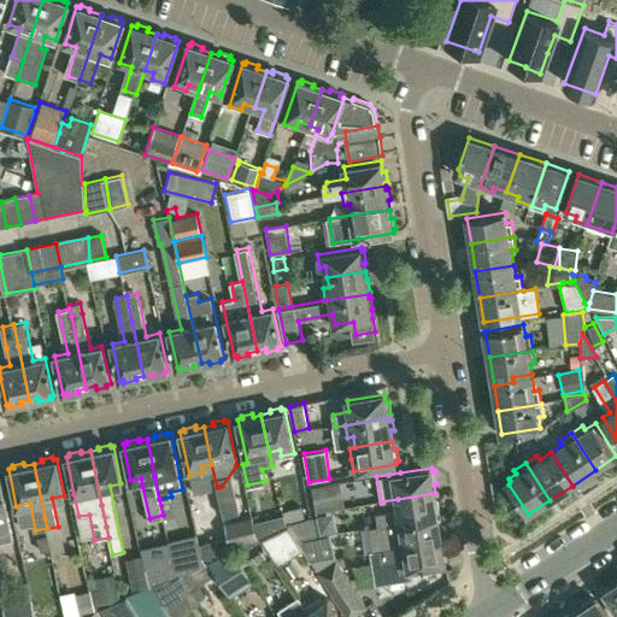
[(206,489),(203,472),(189,475),(193,493),(206,489)]
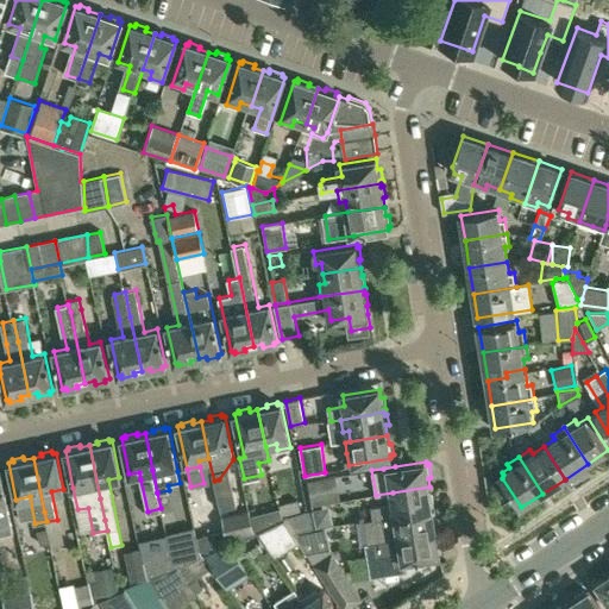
[(0,534),(13,532),(0,469),(0,534)]
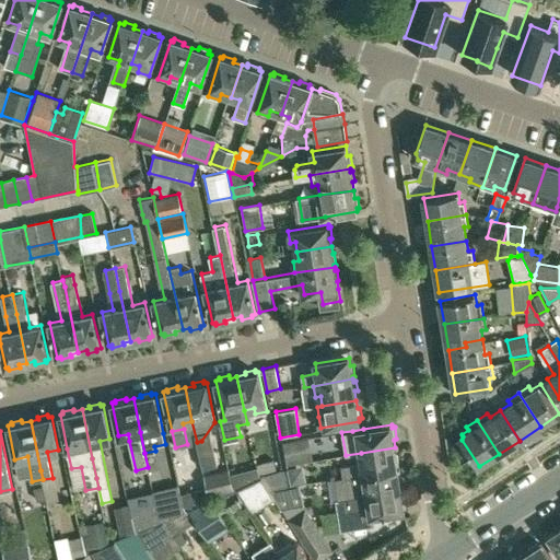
[(308,436),(283,441),(287,464),(312,461),(308,436)]
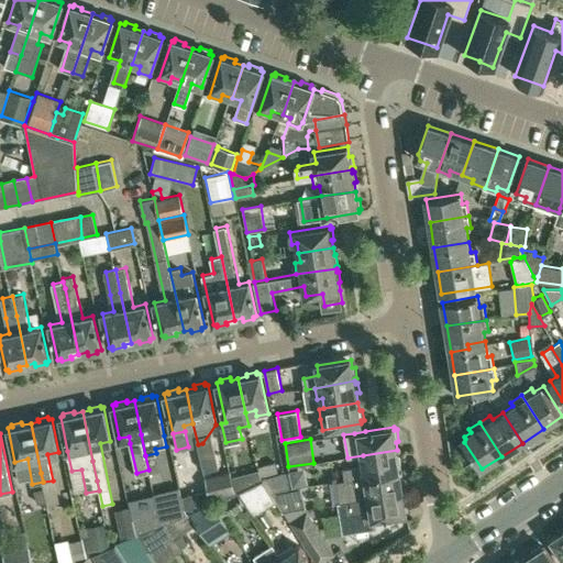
[(365,465),(344,468),(345,479),(400,471),(400,467),(403,467),(400,456),(398,457),(397,450),(363,455),(365,465)]
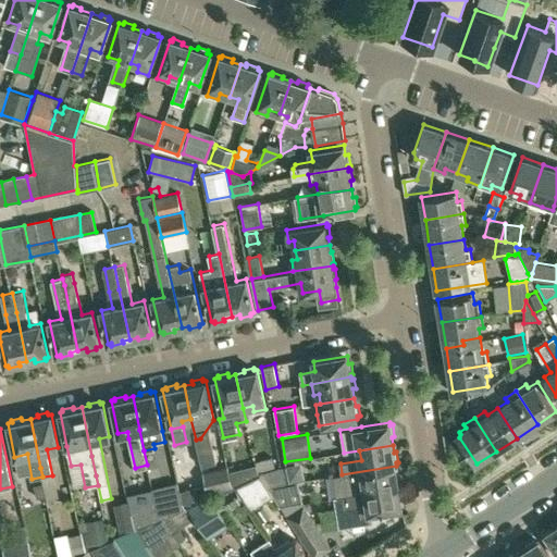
[(258,477),(260,475),(275,469),(272,457),(255,461),(255,465),(258,477)]
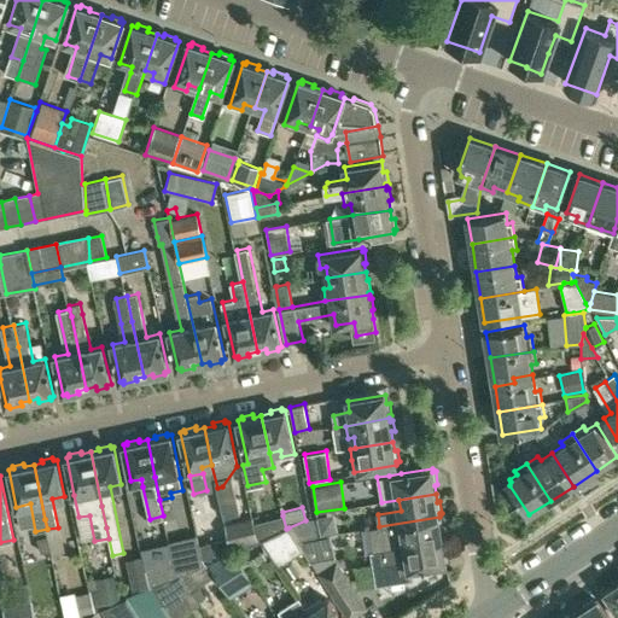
[(258,541),(261,540),(286,529),(283,516),(255,523),(256,526),(258,541)]
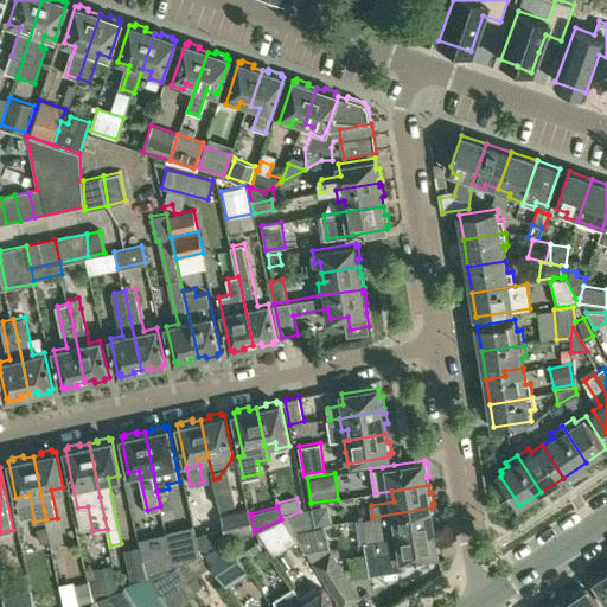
[(366,518),(362,518),(365,542),(368,542),(370,542),(398,537),(435,530),(434,522),(436,522),(435,509),(433,510),(432,508),(372,517),(366,518)]
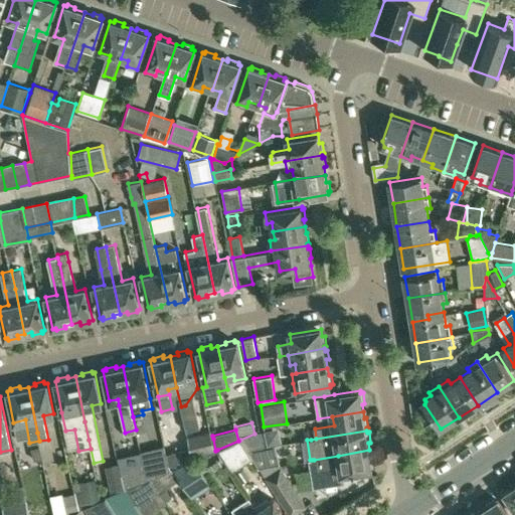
[(192,461),(195,460),(215,451),(213,439),(212,436),(211,436),(210,432),(187,437),(189,448),(192,461)]
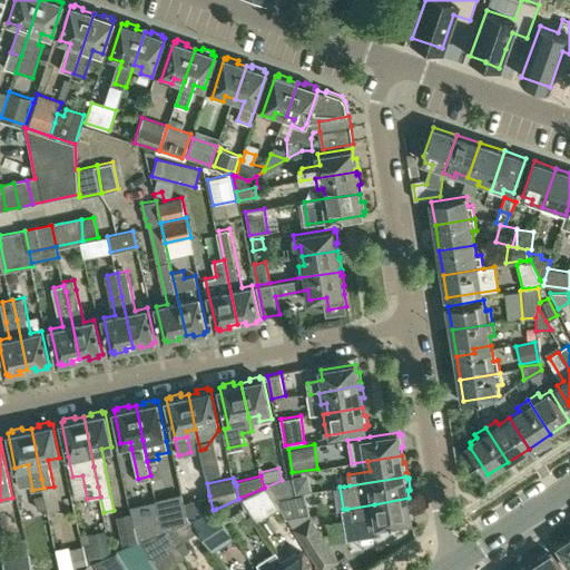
[(266,487),(274,499),(293,494),(290,478),(282,480),(266,487)]
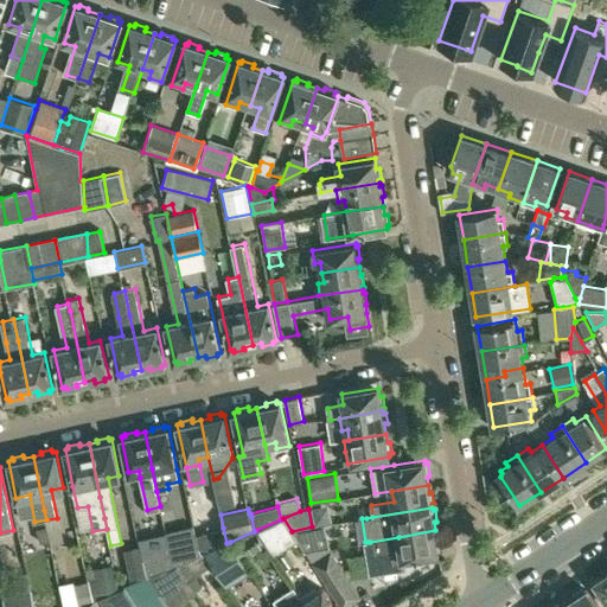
[(273,556),(296,540),(294,537),(292,531),(283,518),(281,519),(256,530),(273,556)]
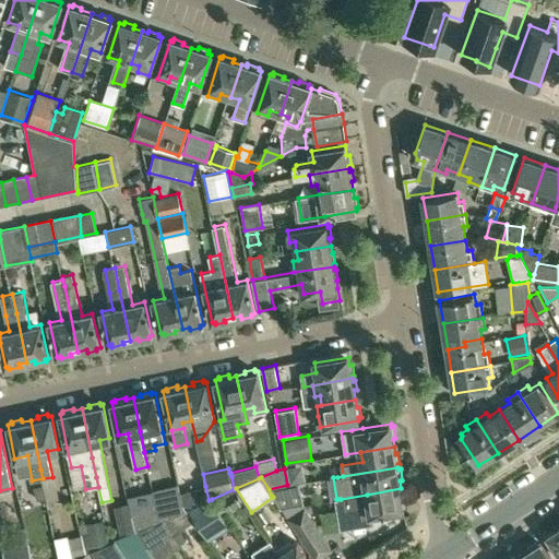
[(269,489),(271,495),(273,497),(280,509),(301,504),(298,483),(287,485),(269,489)]
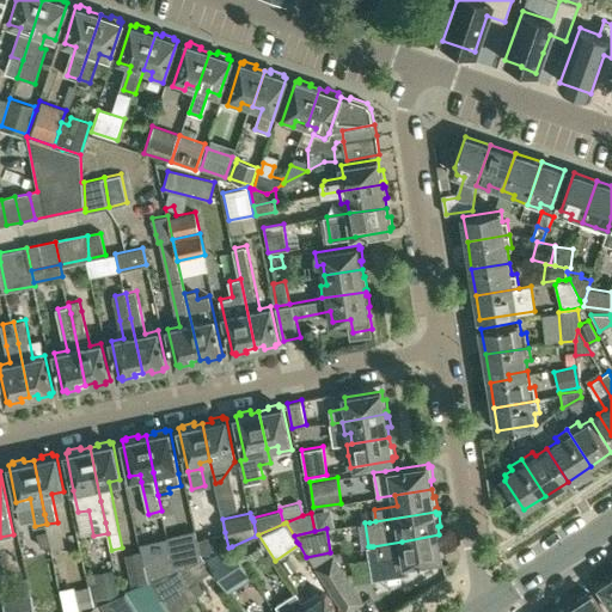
[(40,546),(50,544),(48,531),(37,533),(40,546)]
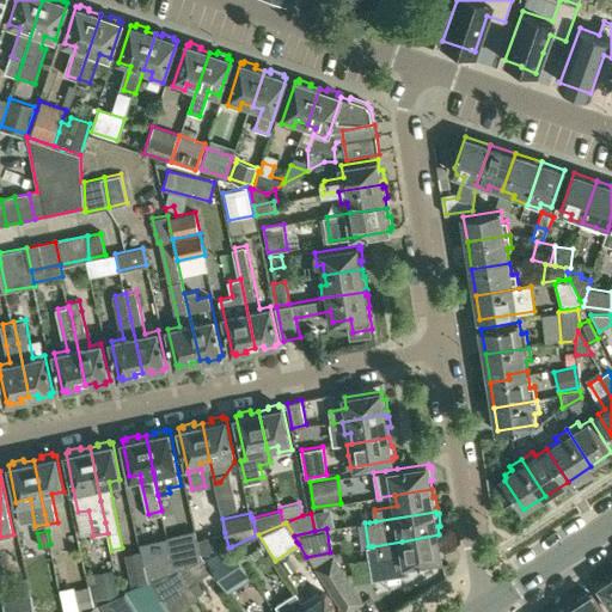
[(368,546),(366,548),(372,580),(409,574),(408,570),(408,569),(407,564),(442,558),(442,555),(445,555),(444,543),(440,544),(439,534),(402,542),(373,546),(371,546),(368,546)]
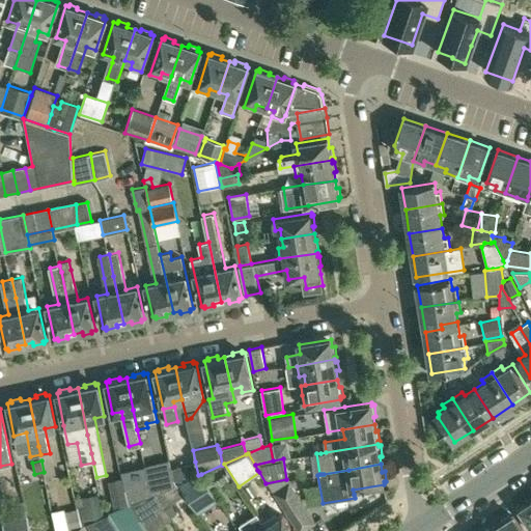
[(155,494),(161,492),(155,465),(144,466),(148,483),(151,496),(155,494)]
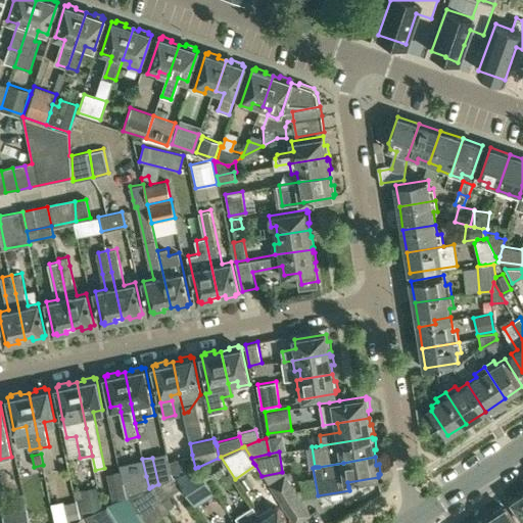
[(209,482),(228,471),(220,458),(201,469),(209,482)]
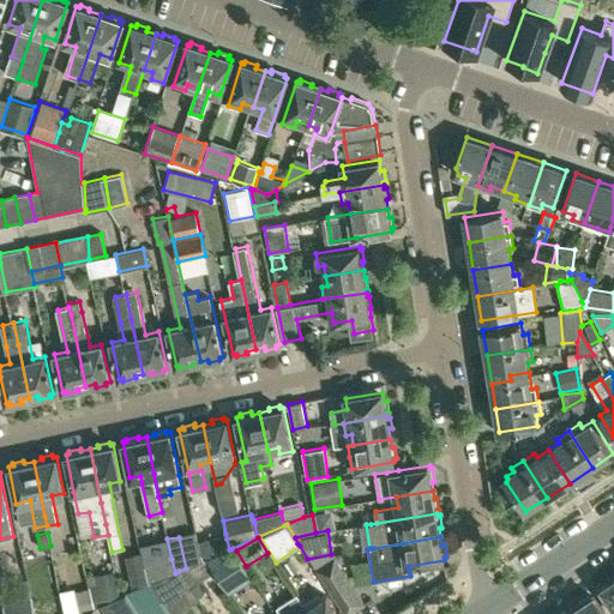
[(245,566),(233,548),(229,549),(205,560),(220,582),(245,566)]
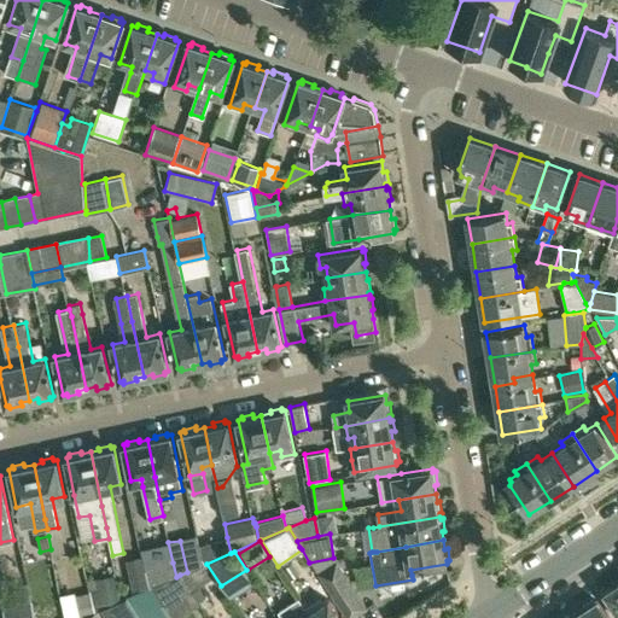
[(133,592),(134,594),(149,588),(145,569),(141,555),(124,559),(132,592),(133,592)]
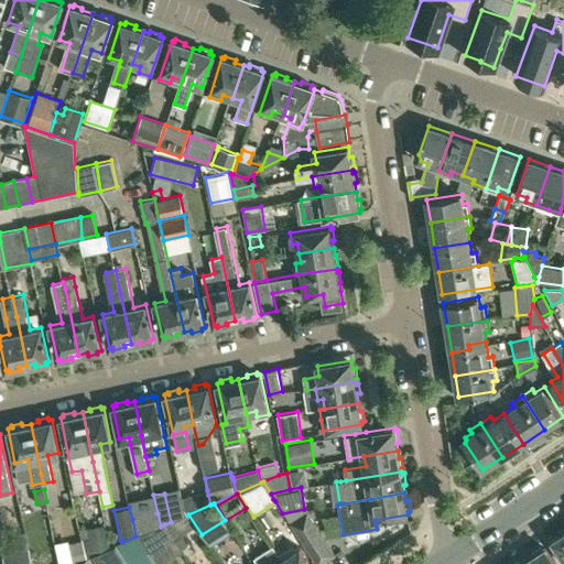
[(290,522),(294,529),(317,563),(320,563),(335,554),(306,511),(290,522)]
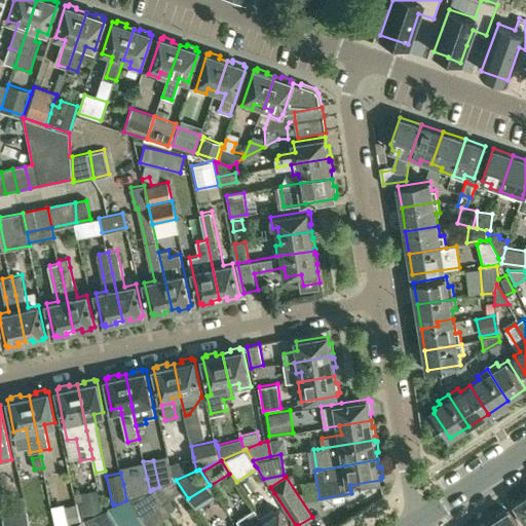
[(126,500),(129,499),(150,491),(147,479),(123,484),(126,500)]
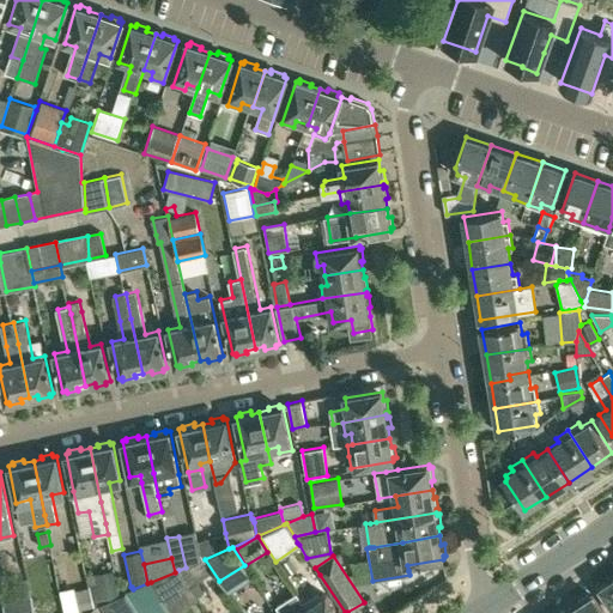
[(205,559),(186,568),(178,570),(192,590),(198,599),(222,584),(219,581),(205,559)]
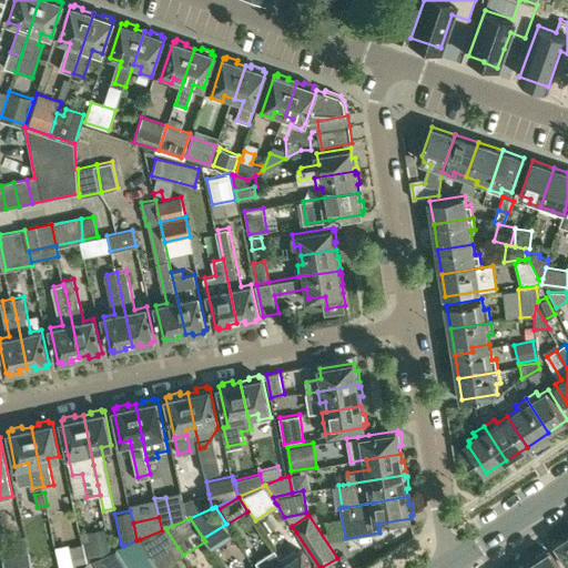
[(87,561),(89,560),(110,551),(105,527),(80,533),(82,543),(87,561)]
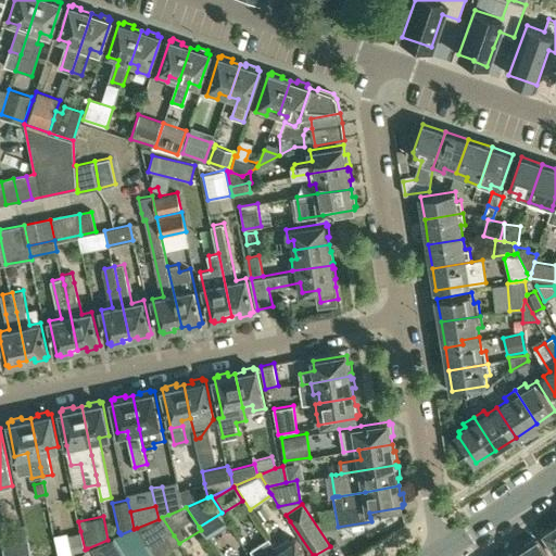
[(167,539),(174,535),(162,517),(159,519),(137,528),(155,555),(172,546),(167,539)]
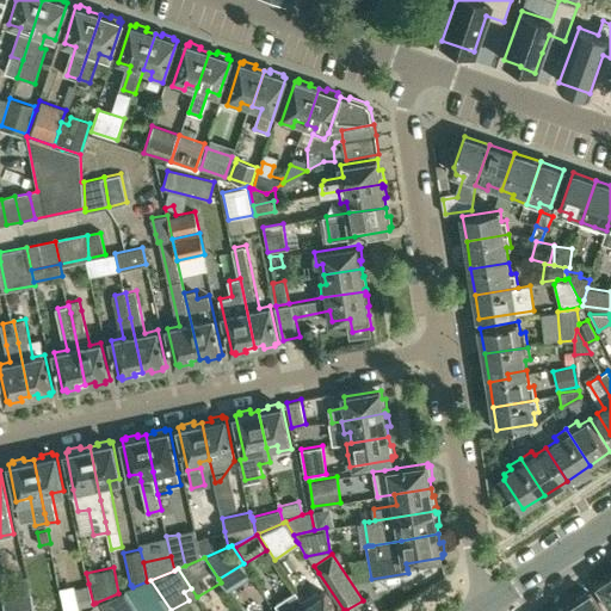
[(13,587),(16,597),(30,593),(25,574),(14,576),(13,587)]
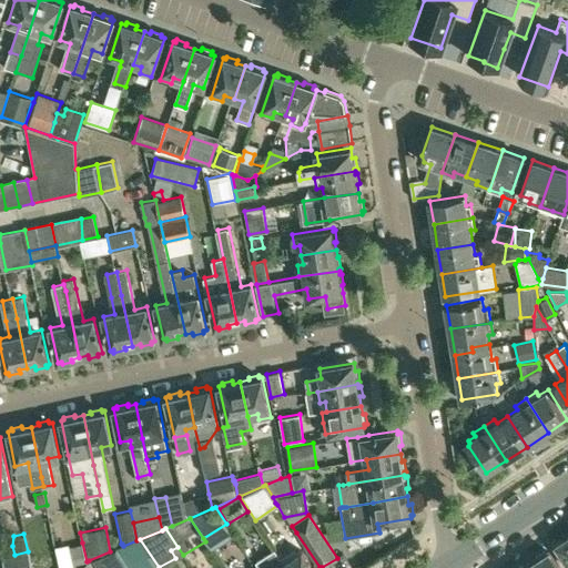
[(567,536),(557,544),(567,560),(567,536)]
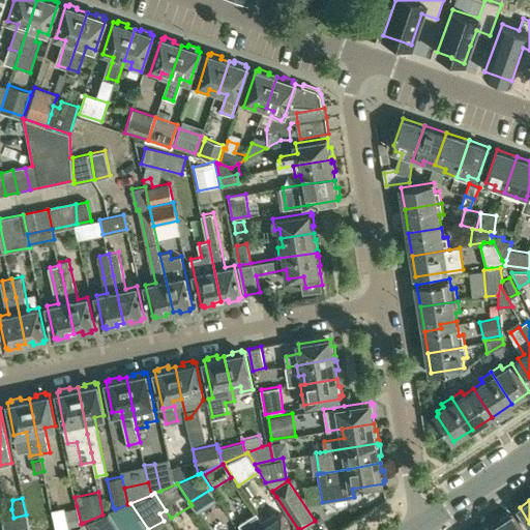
[(130,503),(127,504),(115,509),(108,512),(115,522),(119,529),(138,529),(143,527),(145,529),(147,529),(148,529),(130,503)]
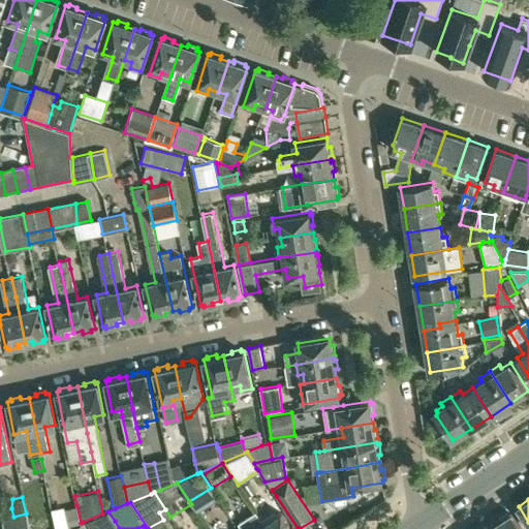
[(68,528),(69,528),(81,523),(76,505),(51,511),(55,528),(68,528)]
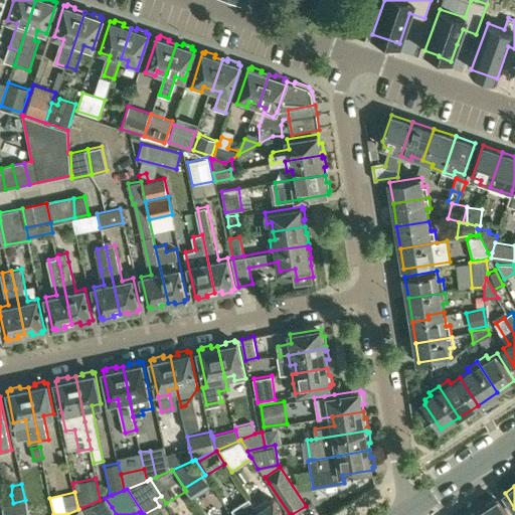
[(260,514),(254,507),(248,497),(231,508),(235,514),(260,514)]
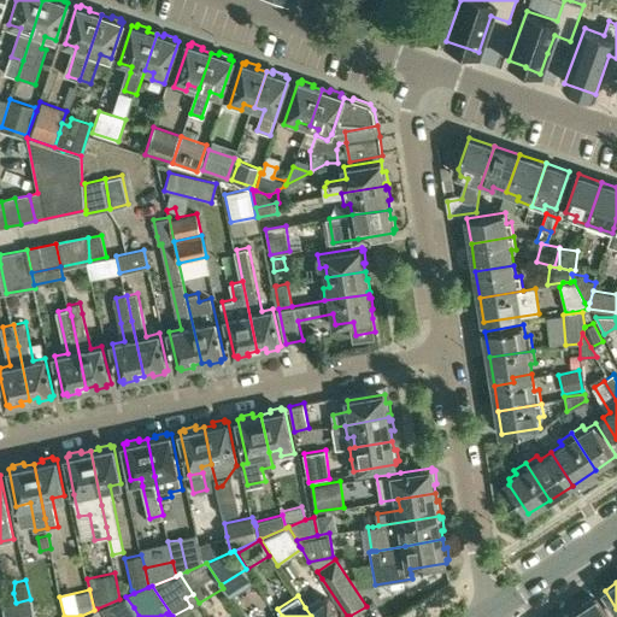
[(101,616),(118,616),(134,607),(125,597),(119,599),(97,609),(98,610),(101,616)]
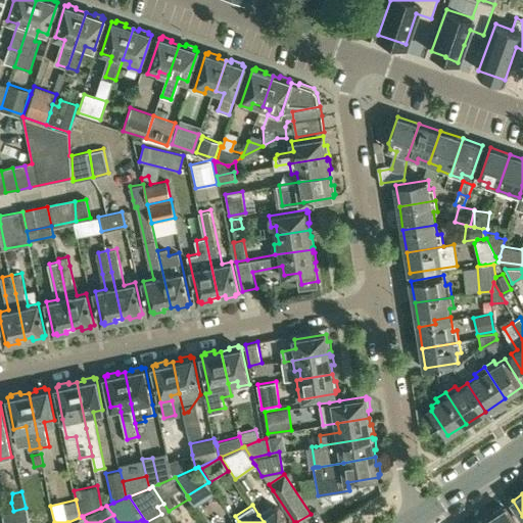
[(272,506),(258,515),(264,522),(288,522),(278,507),(274,510),(272,506)]
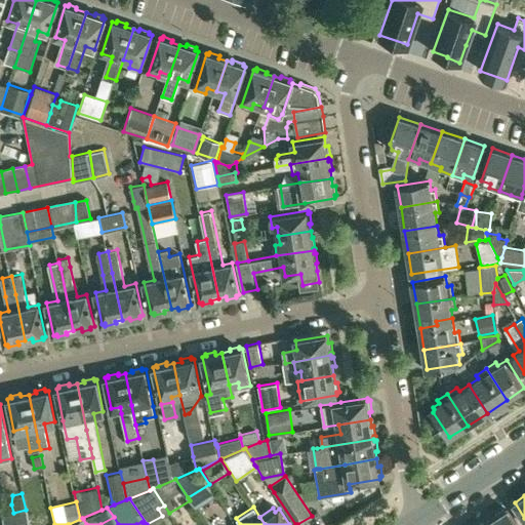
[(497,517),(491,521),(493,524),(519,524),(509,510),(506,511),(505,509),(496,514),(497,517)]
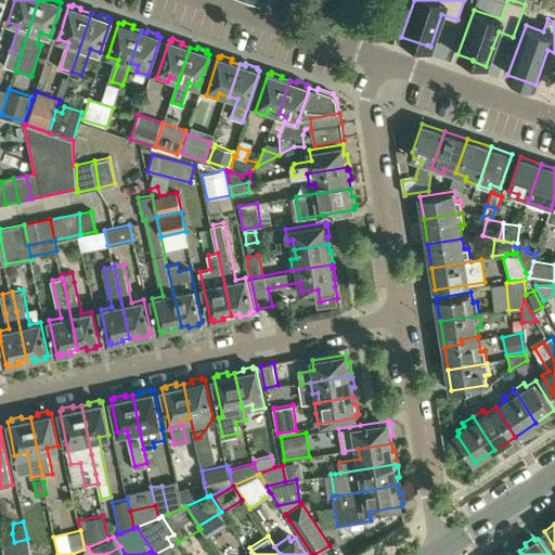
[(3,550),(4,554),(30,554),(29,544),(3,550)]
